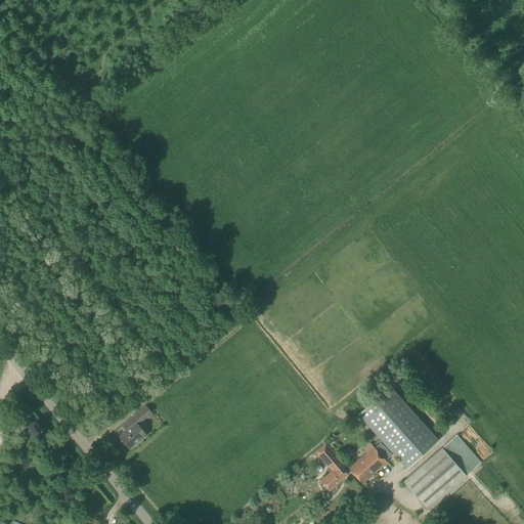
[(397,378),(392,383),(403,395),(408,390),(397,378)]
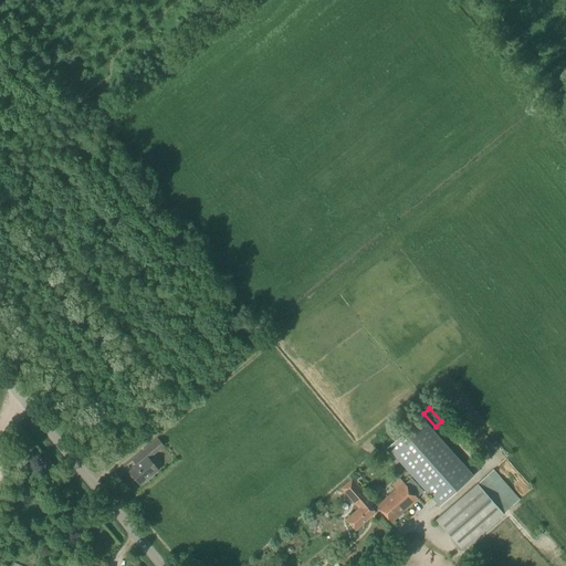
[(439,506),(473,477),(473,475),(421,418),(387,449),(439,506)]
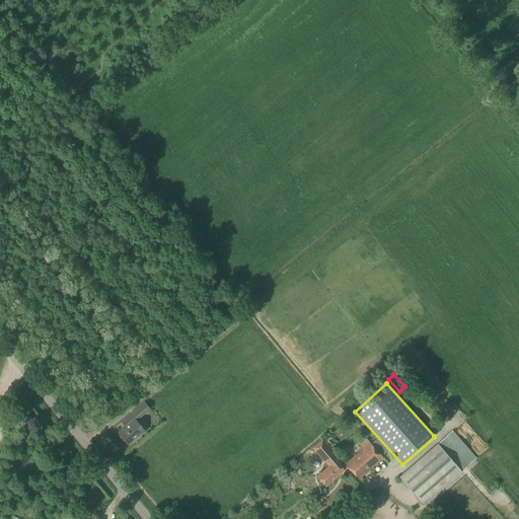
[(139,419),(150,410),(145,401),(134,411),(139,419)]
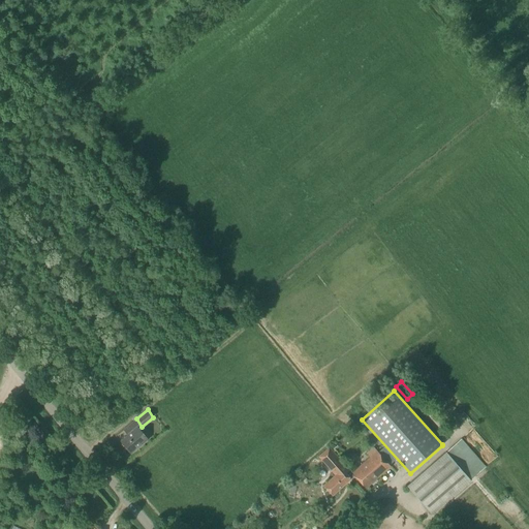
[(130,454),(147,439),(137,428),(121,441),(130,454)]
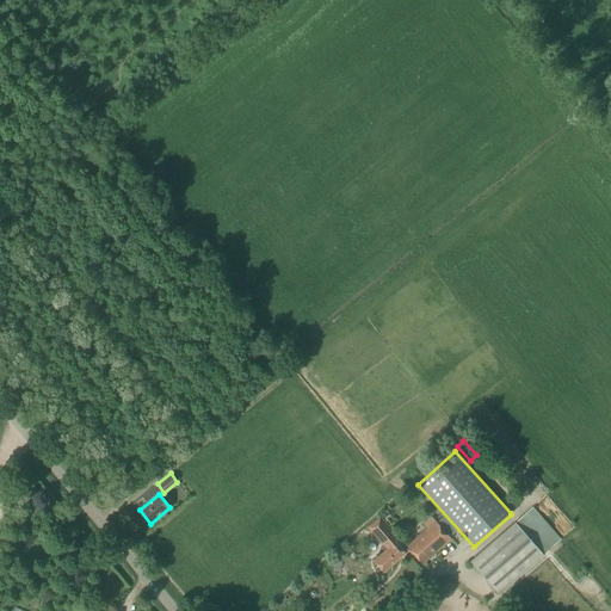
[(532,507),(517,522),(470,562),(498,594),(561,539),(532,507)]
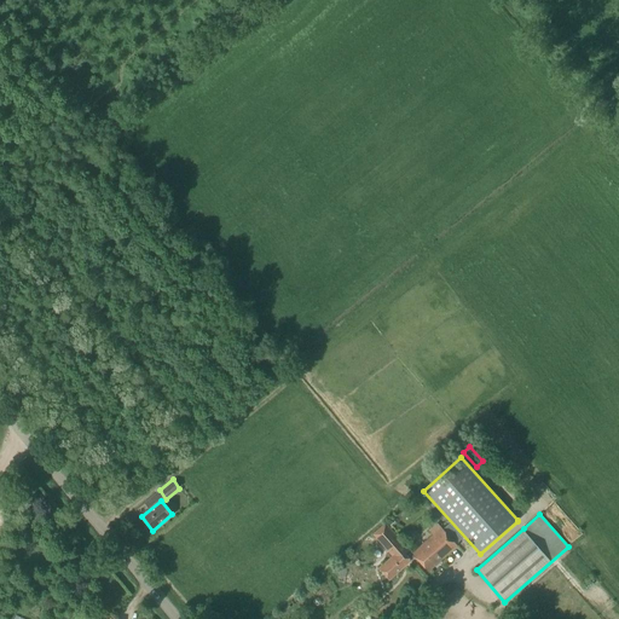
[(411,554),(412,554),(386,524),(374,534),(393,556),(379,568),(388,579),(415,556),(411,554)]
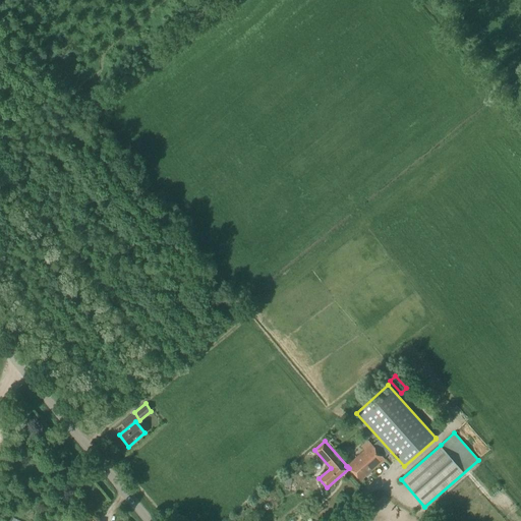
[(349,468),(360,481),(385,460),(370,445),(347,466),(346,466),(349,468)]
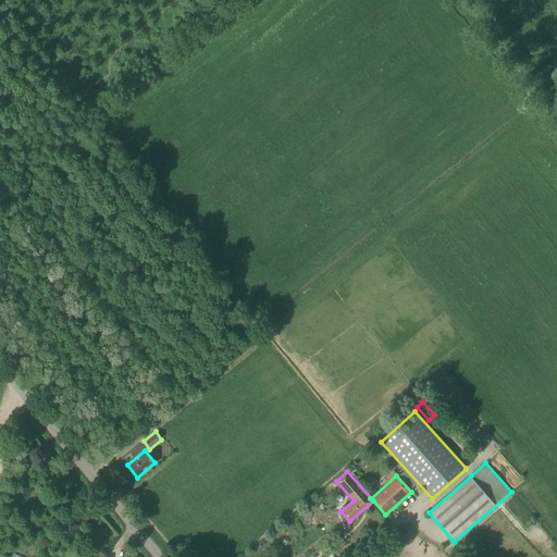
[(301,520),(309,514),(305,509),(297,516),(301,520)]
